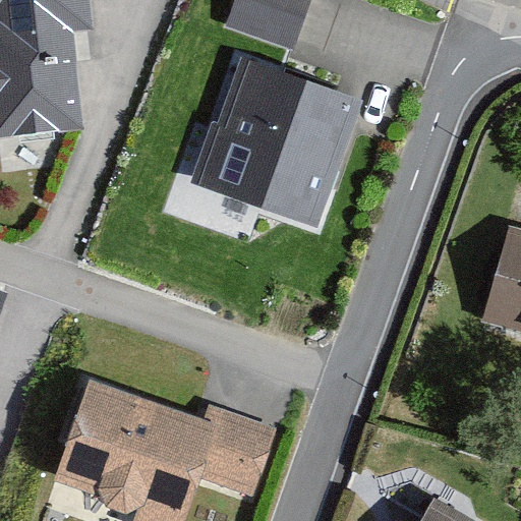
[(91,0),(0,0),(0,140),(84,131),(74,35),(95,33),(91,0)]
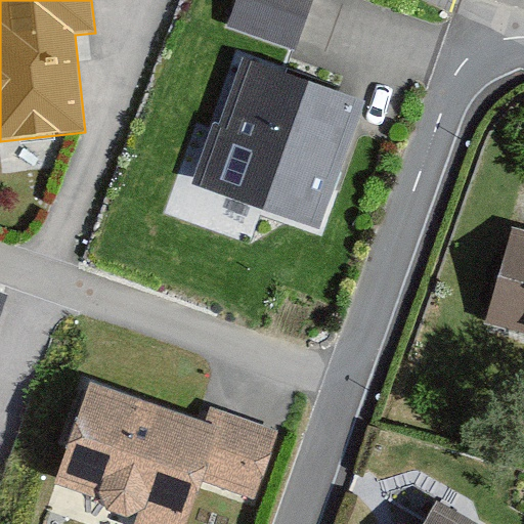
[(237,0),(228,30),(298,52),(314,0),(237,0)]
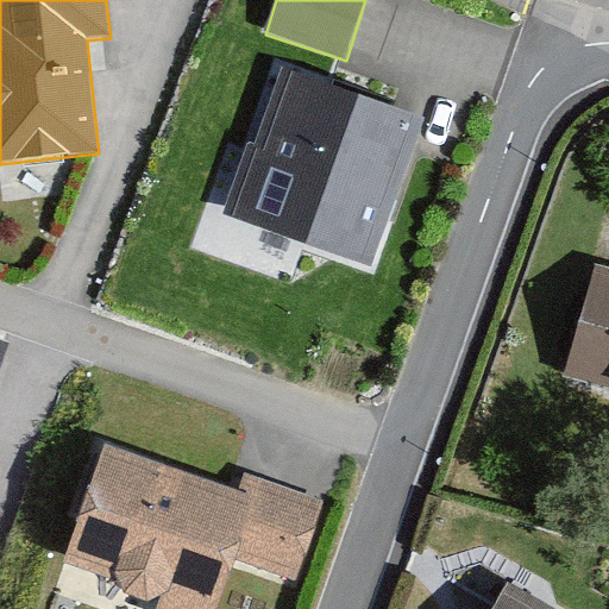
[(287,69),(232,218),(369,268),(424,120),(287,69)]
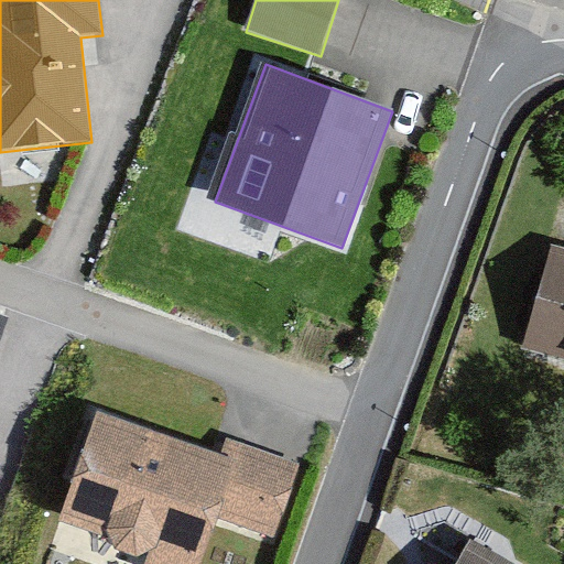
[(563,251),(552,248),(523,349),(563,360),(563,251)]
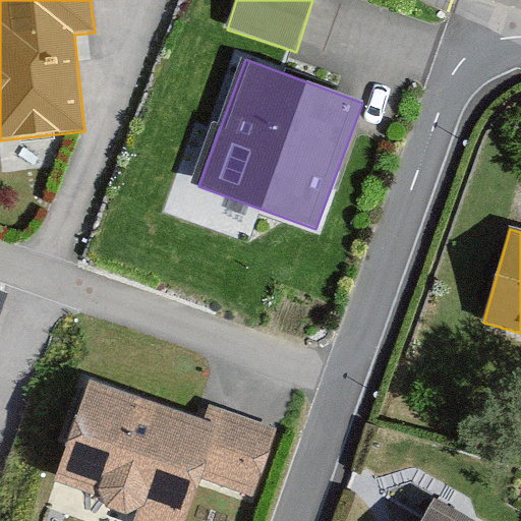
[(0,316),(9,293),(0,289),(0,316)]
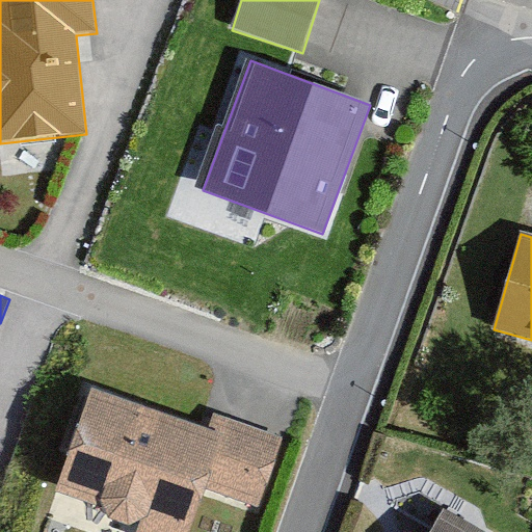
[(90,389),(54,491),(141,522),(138,531),(189,531),(205,488),(259,507),(283,437),(213,414),(207,429),(90,389)]
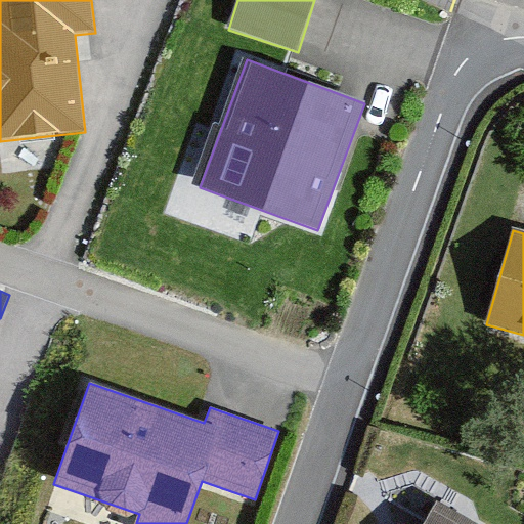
[(461,523),(435,510),(426,523),(461,523)]
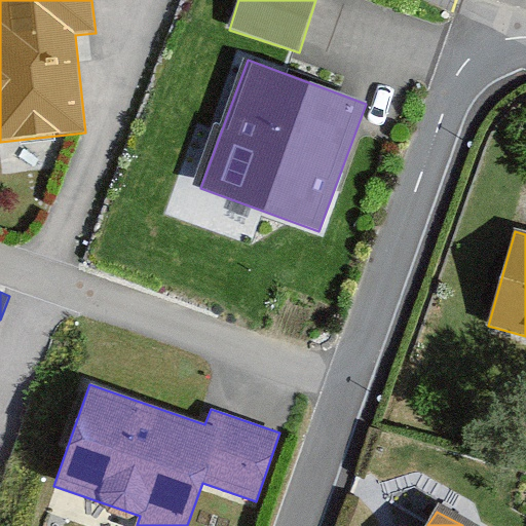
All buildings are outlined.
